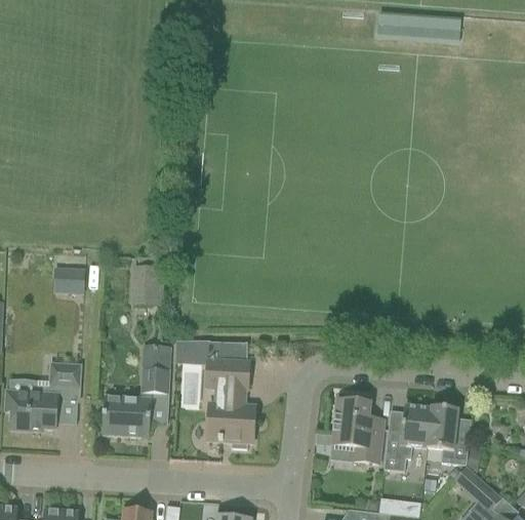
[(381,12),(380,35),(462,38),(462,15),(381,12)]
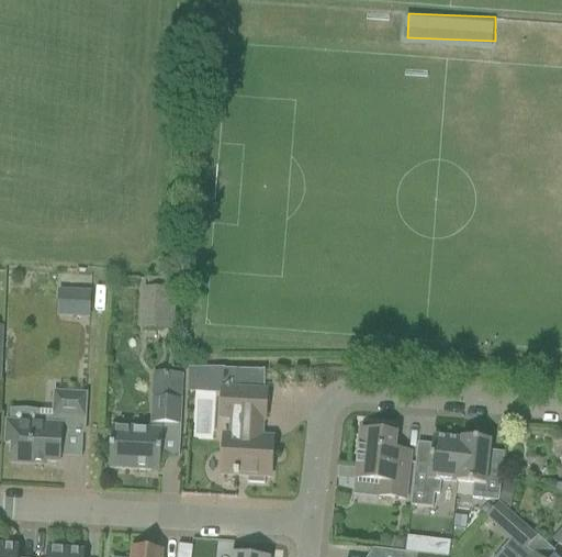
[(171,326),(173,277),(147,276),(146,286),(143,285),(141,325),(171,326)]
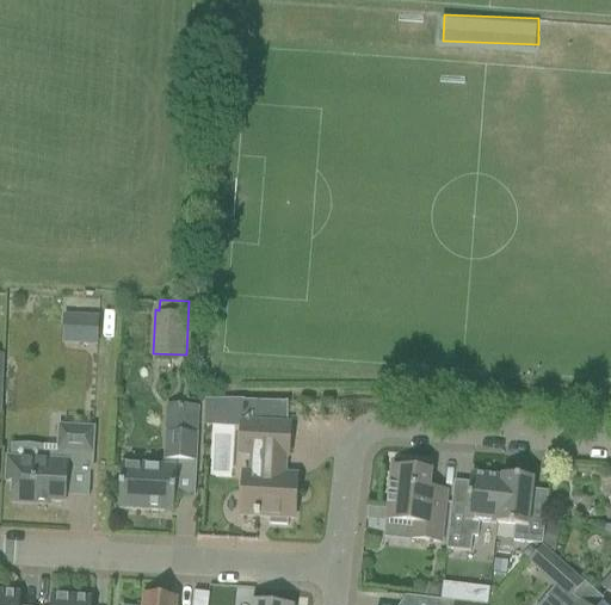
[(79,308),(76,338),(97,339),(98,309),(79,308)]
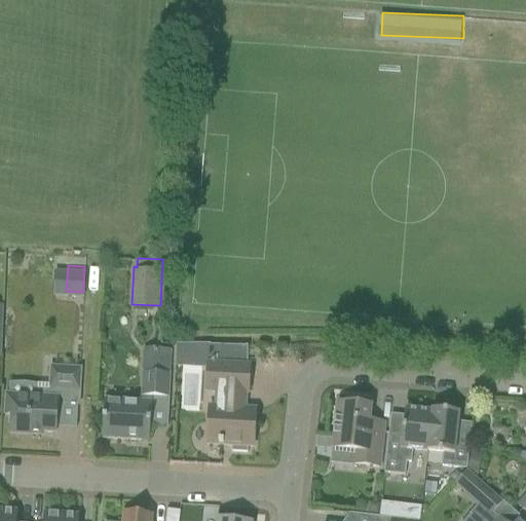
[(204,370),(203,388),(216,389),(216,404),(209,404),(207,441),(230,442),(230,448),(247,449),(248,443),(252,443),(254,406),(243,406),(245,389),(247,389),(249,363),(246,363),(247,344),(228,344),(227,362),(205,361),(204,370)]
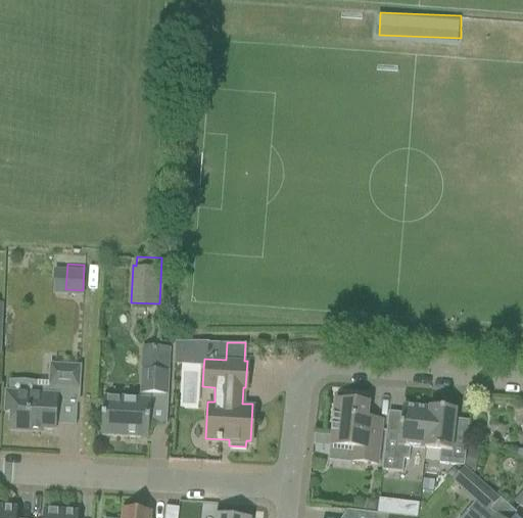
[(6,389),(5,409),(10,410),(9,427),(30,428),(30,425),(42,426),(55,427),(56,412),(59,409),(60,397),(77,398),(78,378),(79,361),(49,360),(48,379),(47,392),(8,390),(6,389)]
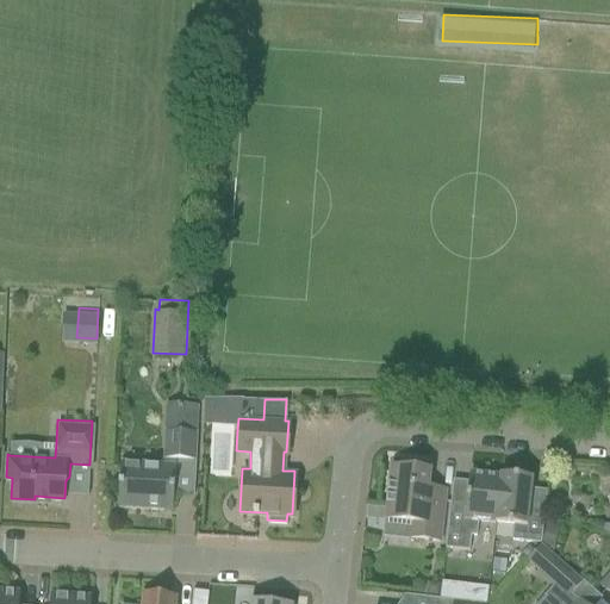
[(119,480),(118,504),(173,508),(175,464),(194,465),(195,441),(195,430),(175,429),(173,462),(162,461),(120,459),(119,480)]
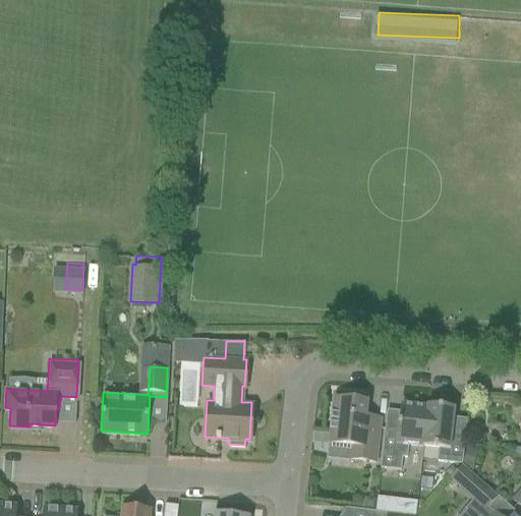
[(335,396),(330,433),(346,435),(345,442),(350,443),(349,456),(374,459),(379,422),(363,421),(366,399),(360,399),(361,397),(359,395),(355,394),(350,394),(348,395),(348,397),(335,396)]
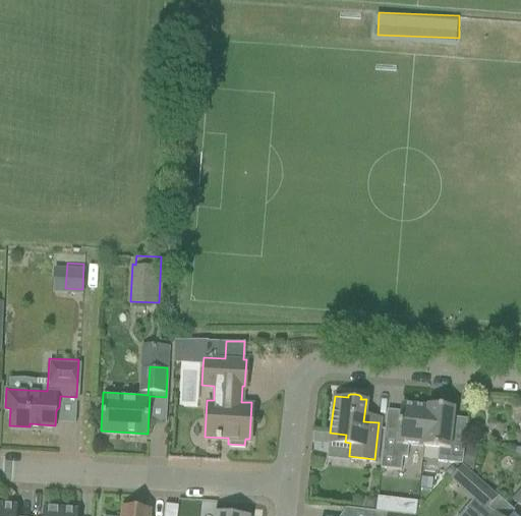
[(385,423),(382,444),(380,465),(400,467),(402,454),(407,455),(408,442),(423,444),(427,403),(426,404),(401,401),(398,428),(386,426),(386,423),(385,423)]
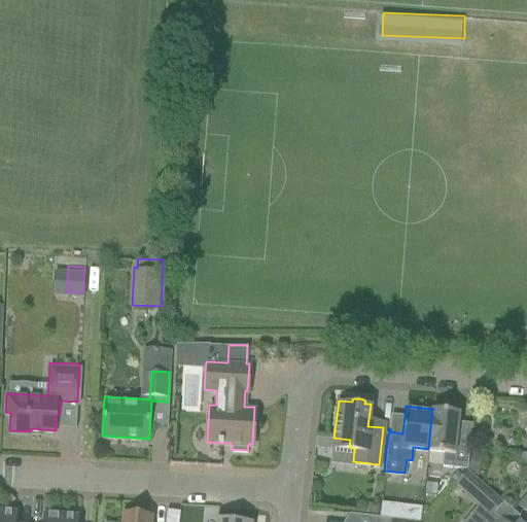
[(432,408),(428,449),(443,451),(442,463),(466,466),(470,431),(457,430),(459,411),(453,410),(450,408),(446,407),(442,407),(437,408),(432,408)]
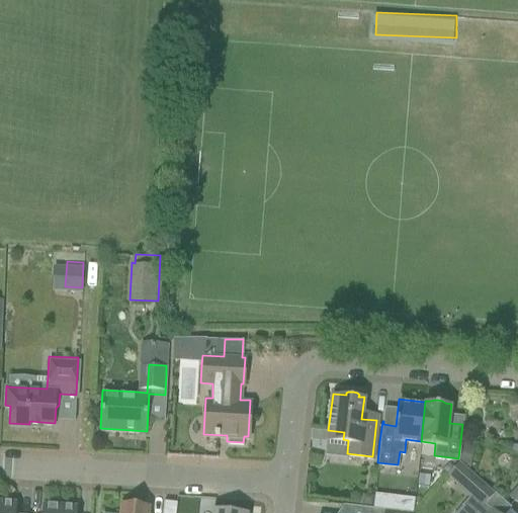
[(459,459),(469,465),(477,443),(465,439),(459,459)]
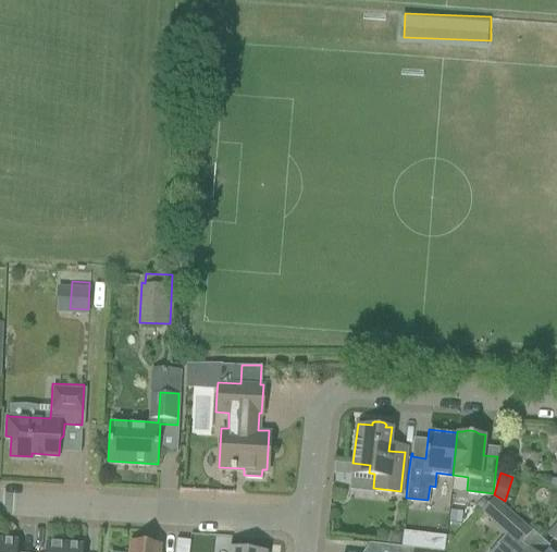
[(482,507),(481,508),(492,518),(493,516),(507,529),(520,541),(522,538),(531,529),(493,494),(487,501),(482,507)]
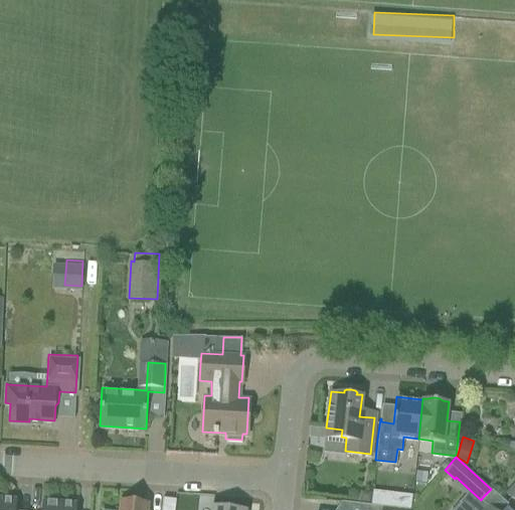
[(446,459),(441,464),(446,469),(451,463),(446,459)]
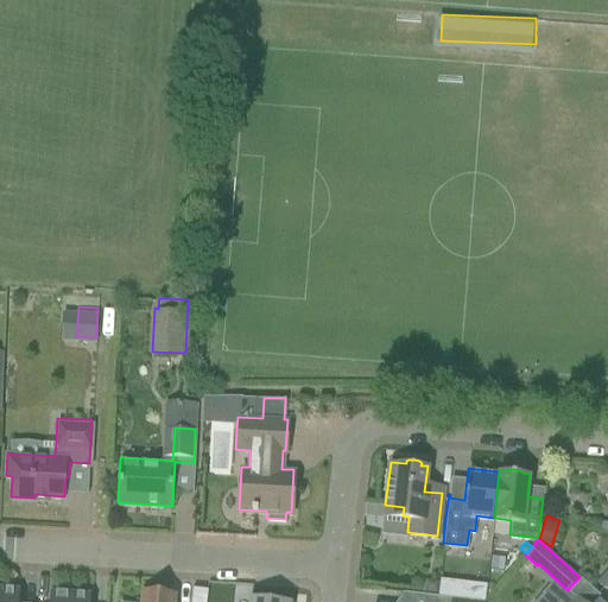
[(425,580),(424,590),(438,591),(439,577),(429,576),(425,580)]
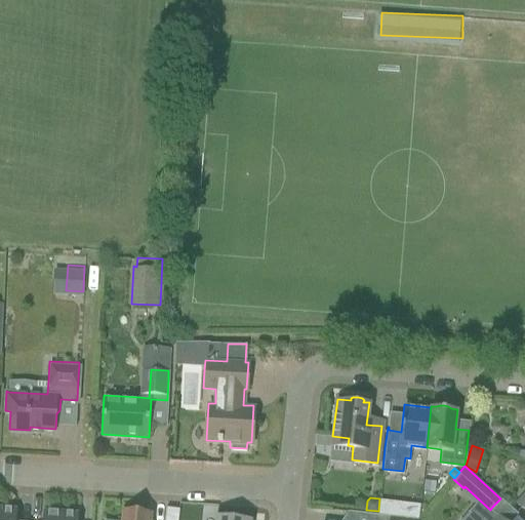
[(380,498),(379,512),(390,514),(395,514),(397,500),(380,498)]
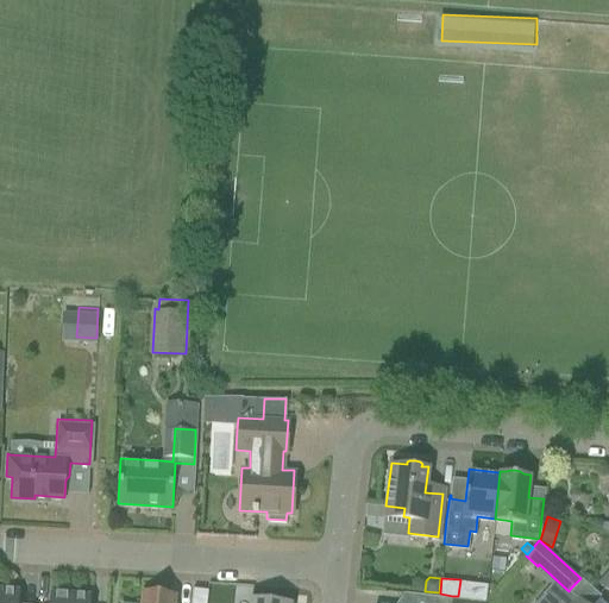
[(554,578),(542,591),(545,592),(556,602),(588,602),(578,595),(571,588),(569,591),(554,578)]
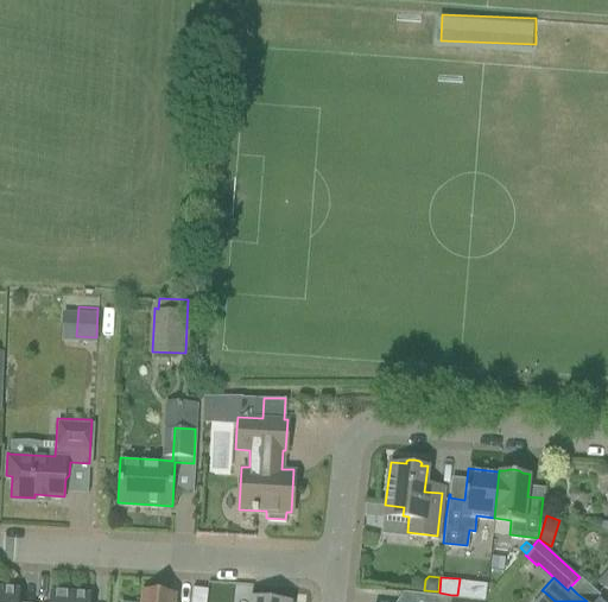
[(18,601),(19,588),(0,585),(0,601),(18,601)]
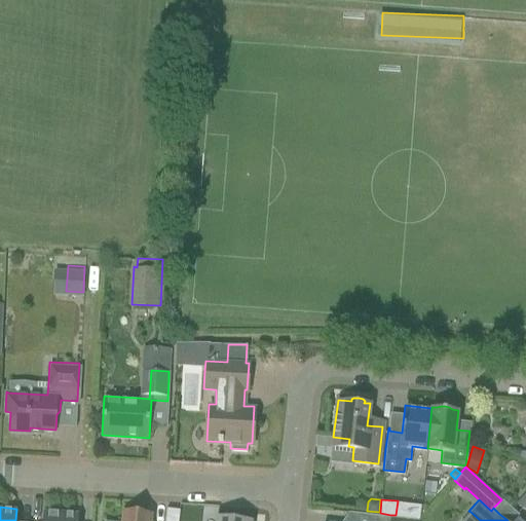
[(166,507),(164,520),(178,520),(180,508),(166,507)]
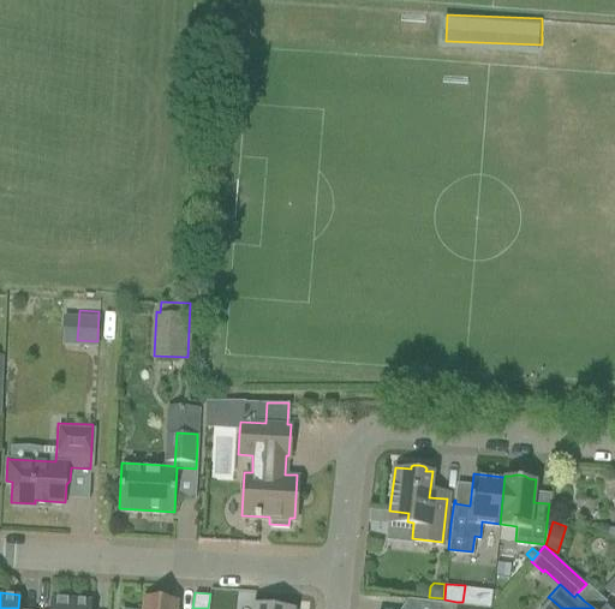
[(162,597),(144,595),(143,603),(144,603),(143,608),(131,608),(123,608),(121,608),(174,608),(175,599),(162,598),(162,597)]
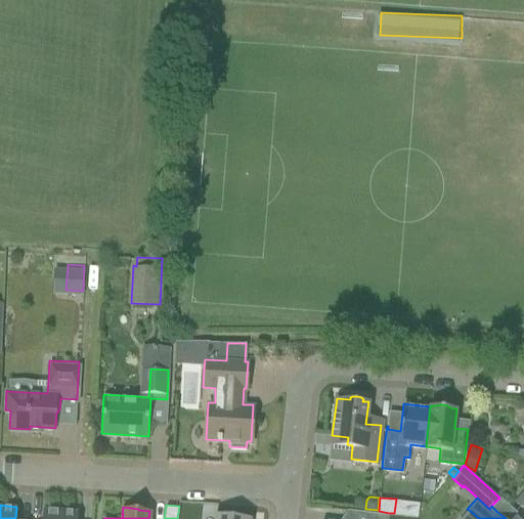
[(77,518),(78,511),(43,508),(42,518),(77,518)]
